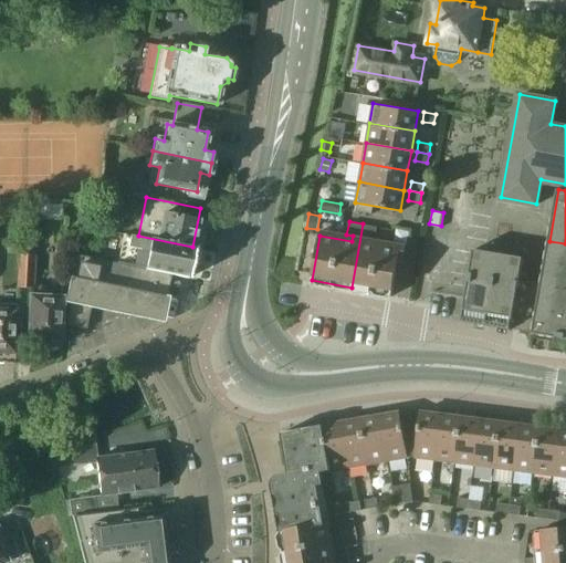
[(363,223),(352,288),(391,294),(399,250),(368,244),(368,239),(375,240),(377,226),(363,223)]
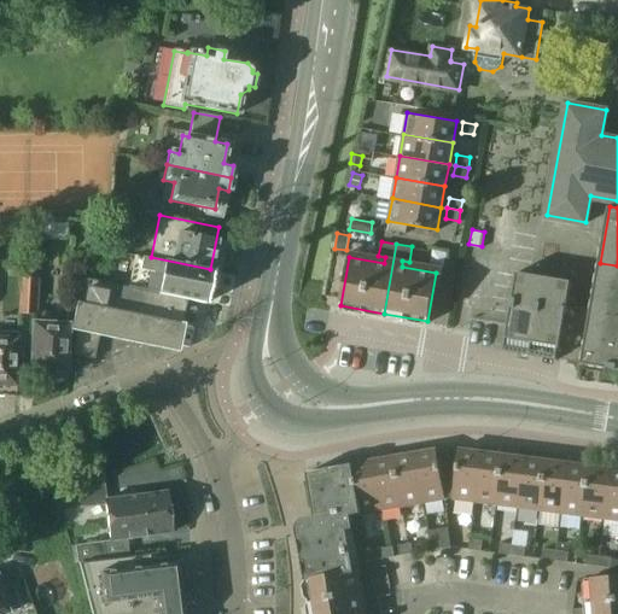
[(158,293),(184,297),(205,302),(211,270),(210,269),(151,257),(141,256),(140,268),(162,272),(158,293)]
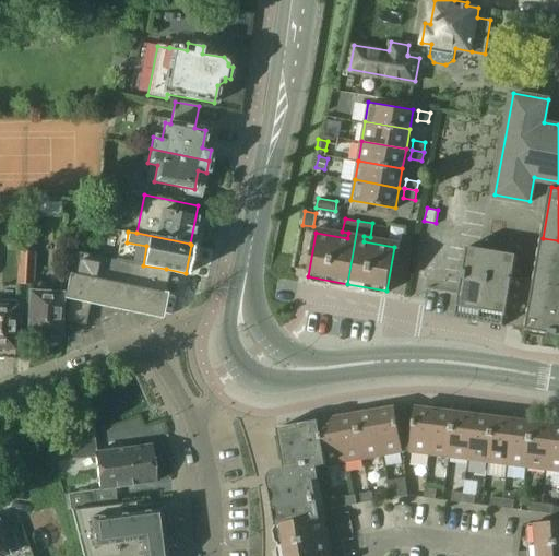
[(558,240),(543,238),(534,282),(558,286),(558,240)]
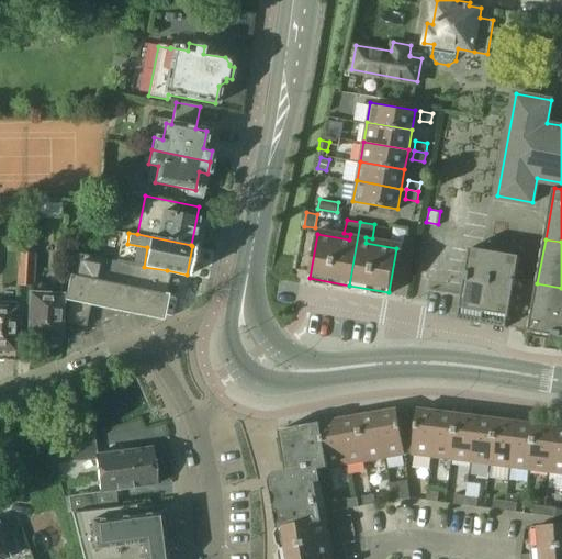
[(507,325),(516,278),(519,255),(470,246),(464,279),(458,319),(507,327),(507,325)]
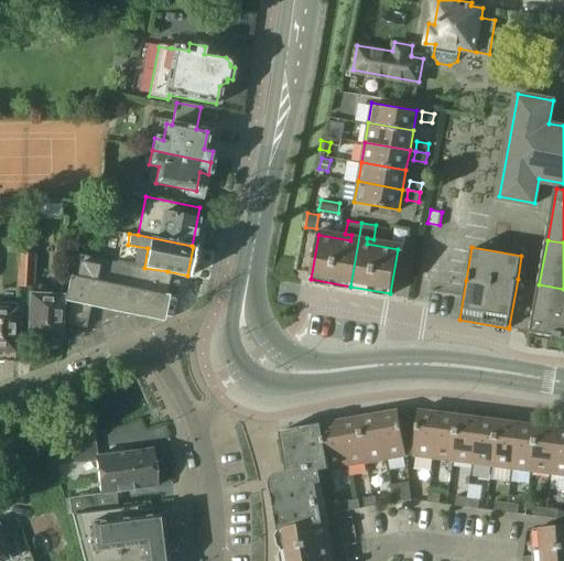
[(18,252),(17,286),(34,287),(35,254),(18,252)]
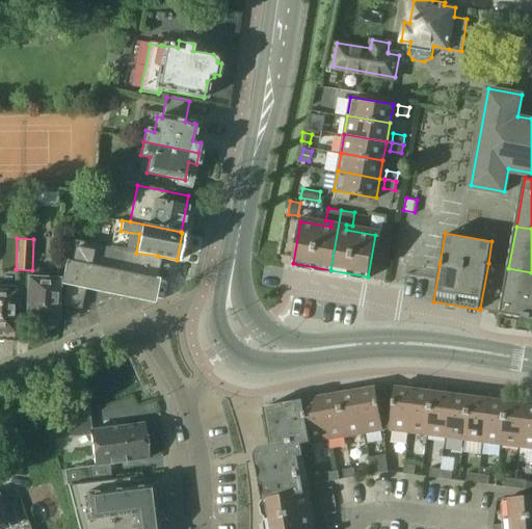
[(149,298),(158,256),(136,253),(74,239),(60,303),(79,307),(83,285),(149,298)]
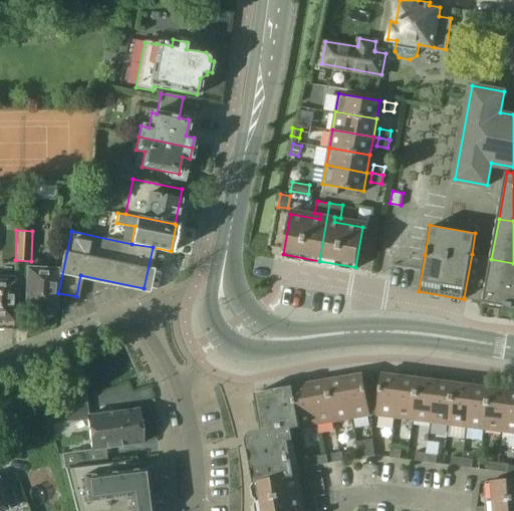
[(472,254),(464,297),(484,300),(491,257),(472,254)]
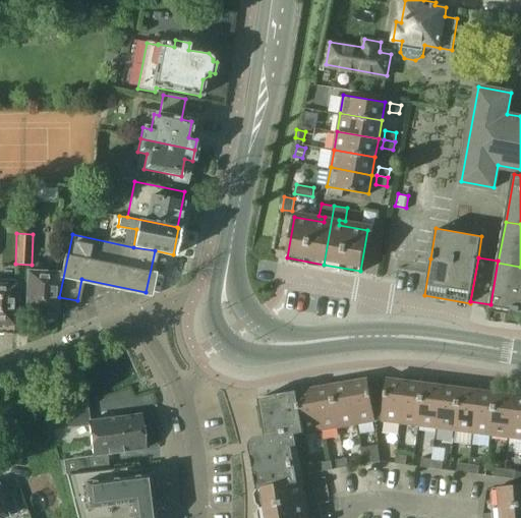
[(520,311),(520,267),(498,263),(490,306),(520,311)]
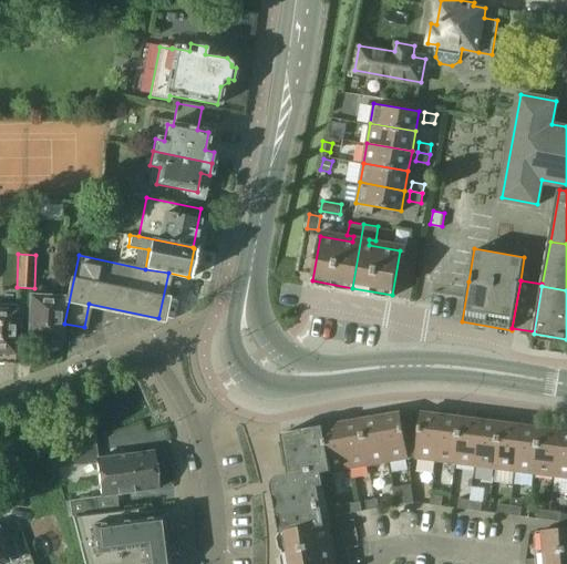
[(60,339),(61,295),(28,294),(26,338),(41,338),(43,341),(45,342),(48,344),(50,344),(52,344),(55,341),(58,339),(60,339)]
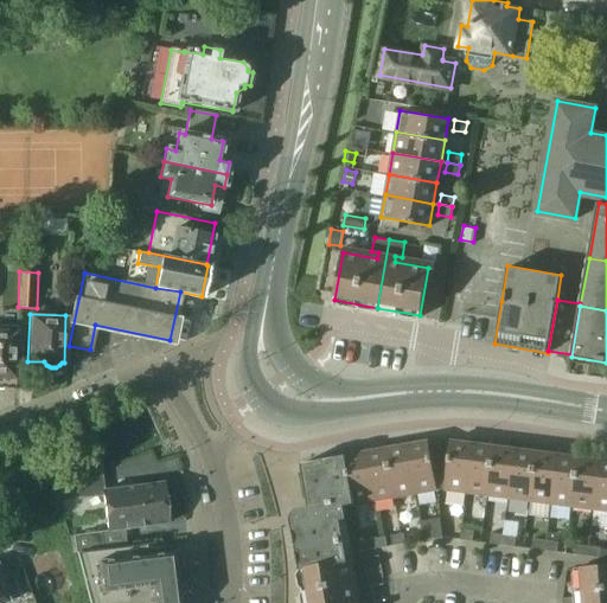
[(14,377),(17,325),(0,324),(0,380),(4,383),(12,378),(13,377),(14,377)]
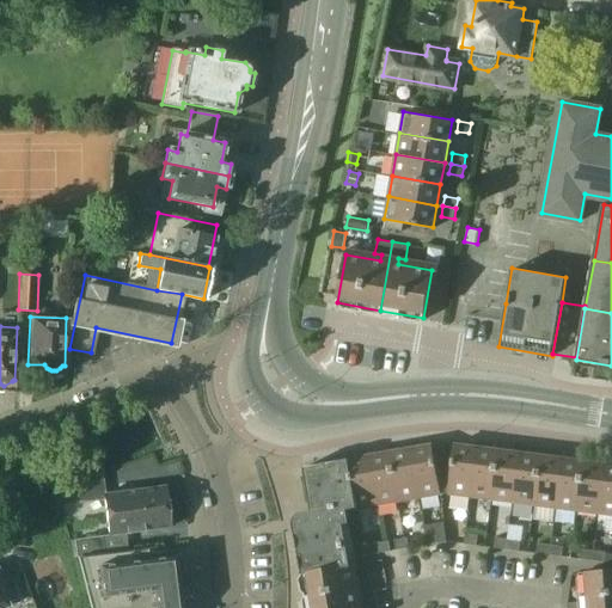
[(420,446),(304,466),(311,509),(312,515),(356,508),(420,497),(444,492),(450,493),(600,513),(598,528),(611,529),(611,462),(458,443),(456,443),(440,443),(433,444),(420,446)]
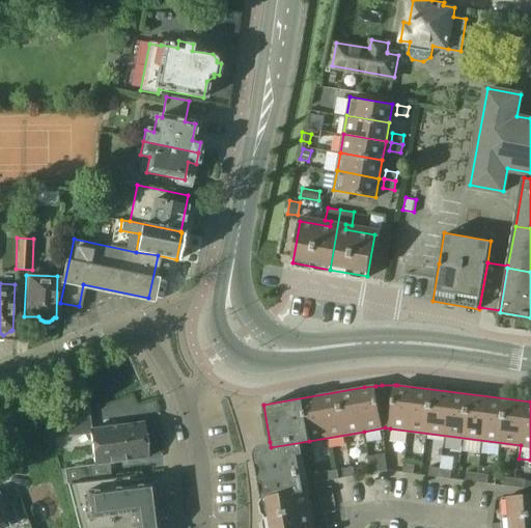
[(144,441),(141,421),(92,427),(89,427),(90,436),(93,463),(146,454),(145,452),(149,452),(148,441),(144,441)]
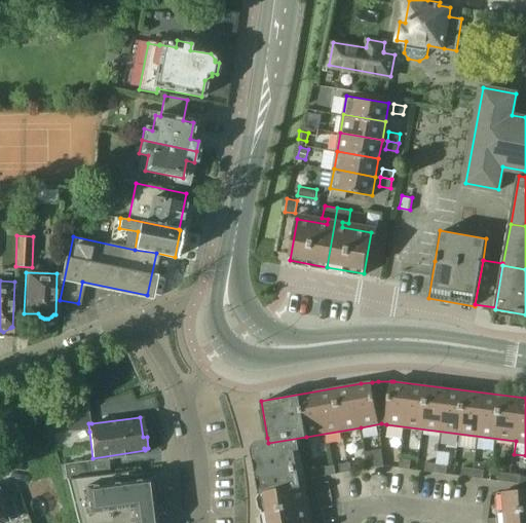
[(326,522),(324,507),(310,509),(311,515),(307,516),(302,487),(307,486),(303,465),(299,467),(295,447),(283,449),(283,451),(253,456),(264,522),(326,522)]
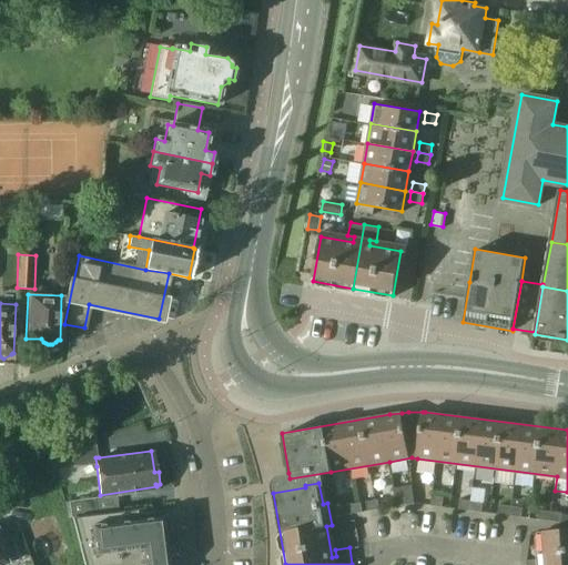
[(473,487),(470,501),(484,502),(485,490),(473,487)]
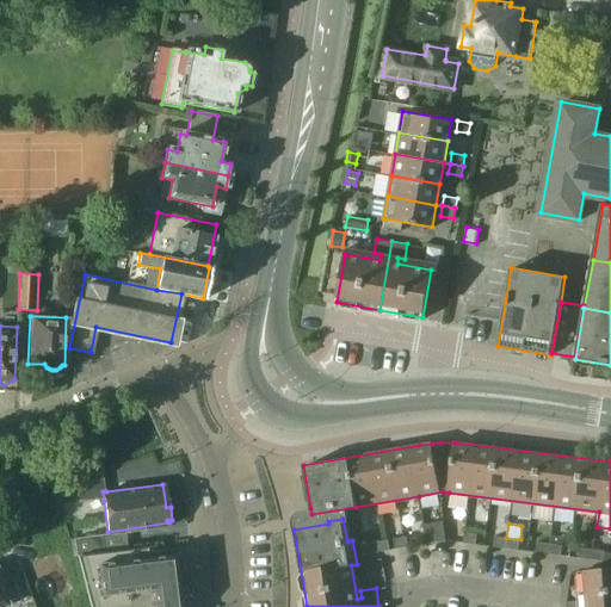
[(479,534),(466,532),(463,542),(476,544),(479,534)]
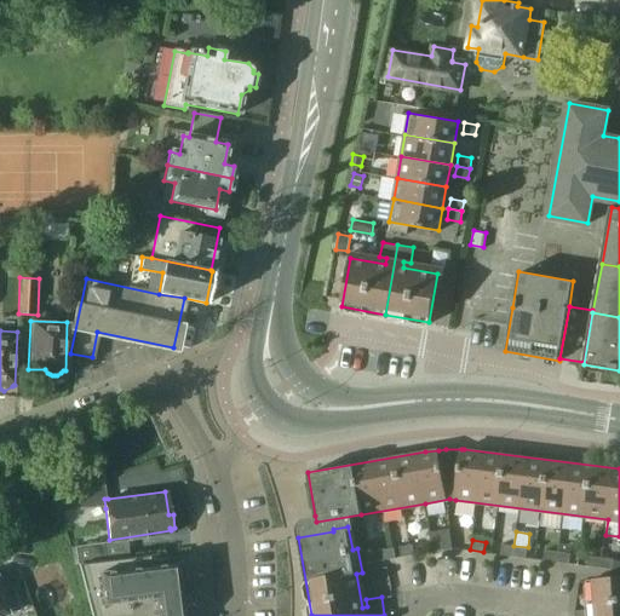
[(105,558),(103,541),(75,545),(76,563),(78,563),(105,559),(105,558)]
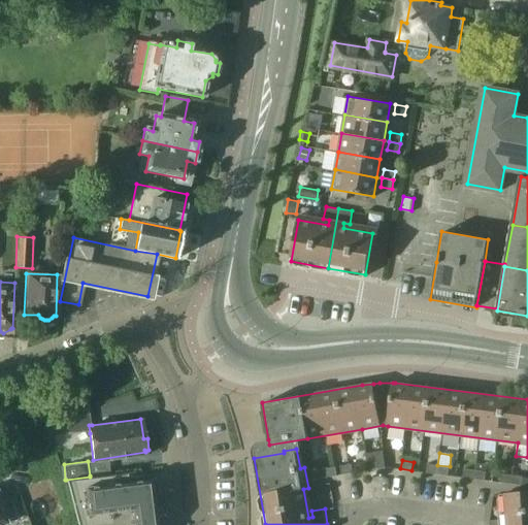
[(353,463),(341,465),(343,474),(354,472),(353,463)]
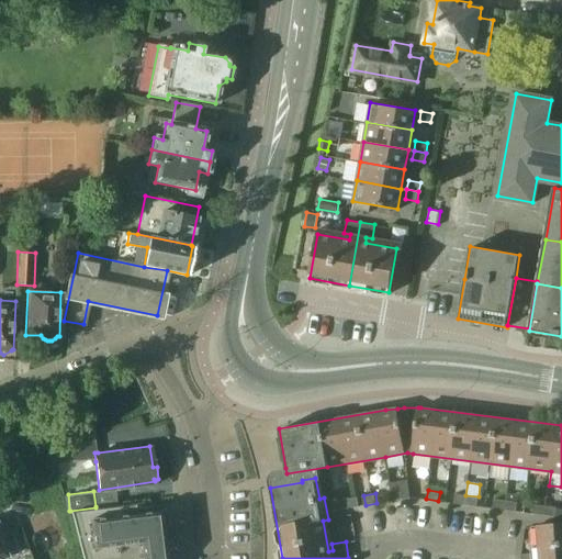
[(465,495),(456,494),(454,503),(478,505),(479,496),(465,495)]
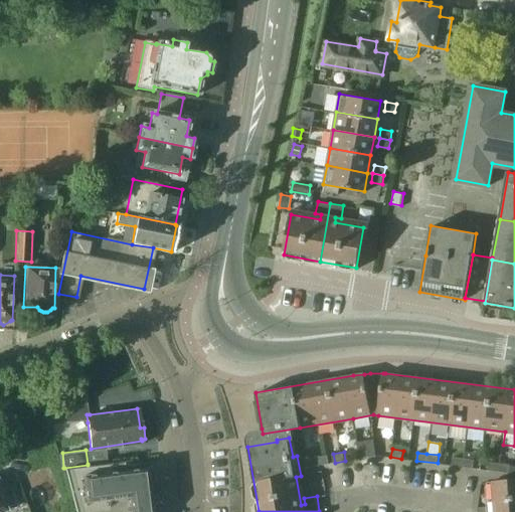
[(328,455),(305,459),(307,468),(329,464),(328,455)]
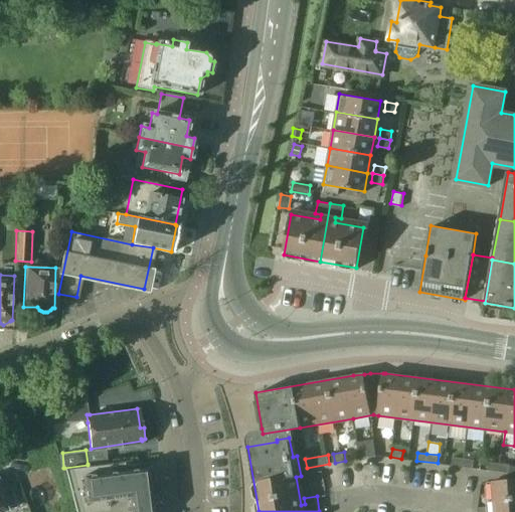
[(474,460),(454,457),(453,465),(473,468),(474,460)]
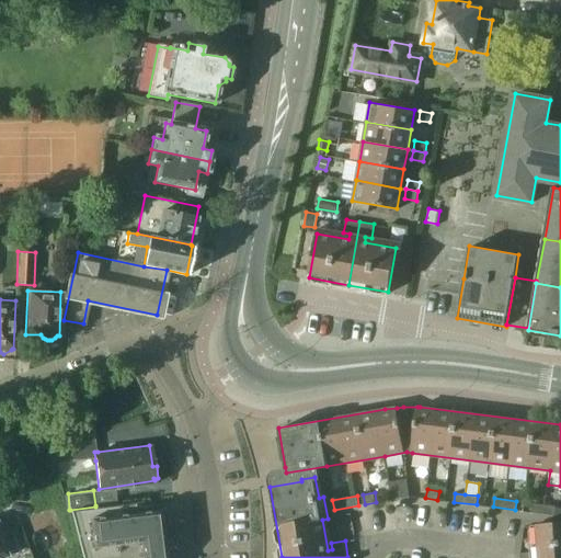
[(167,557),(165,546),(161,509),(160,504),(139,508),(136,508),(135,501),(116,503),(95,507),(70,510),(82,557),(167,557)]
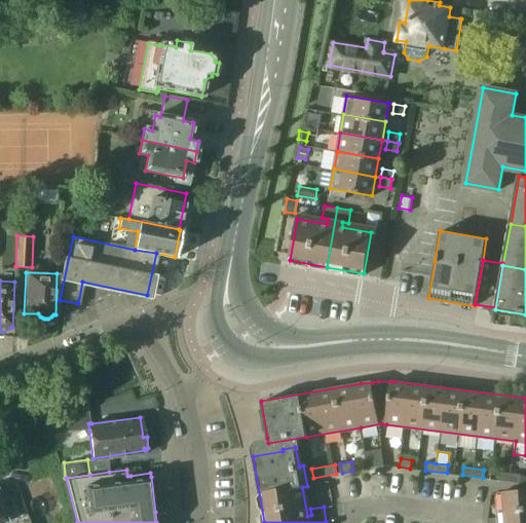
[(522,475),(500,472),(499,480),(521,483),(522,475)]
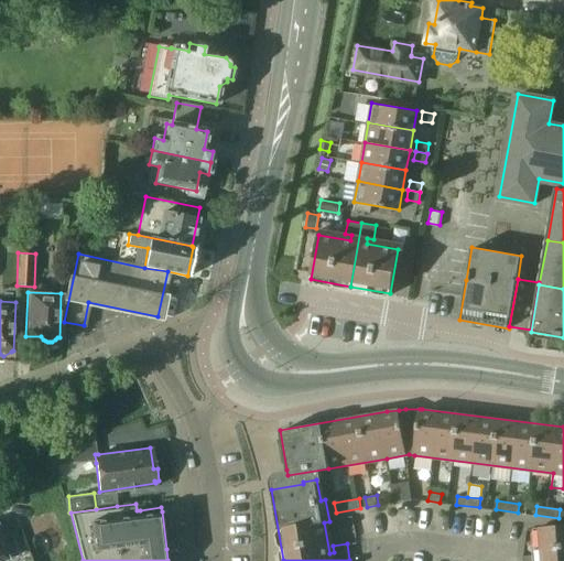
[(0,556),(18,551),(12,533),(8,535),(2,519),(0,519),(0,556)]
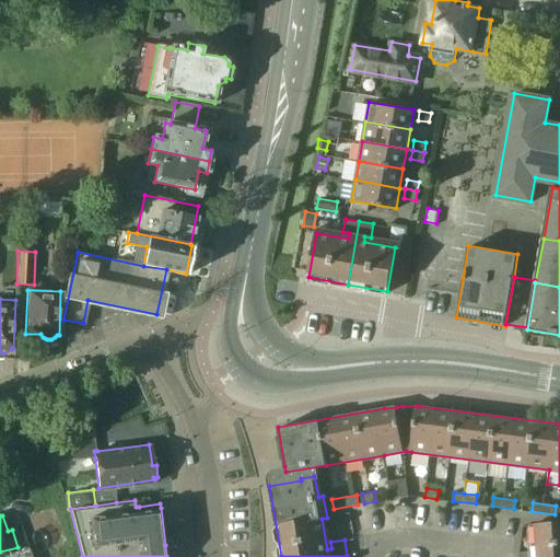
[(521,556),(559,556),(559,521),(538,523),(540,556),(536,556),(536,550),(521,552),(521,556)]
